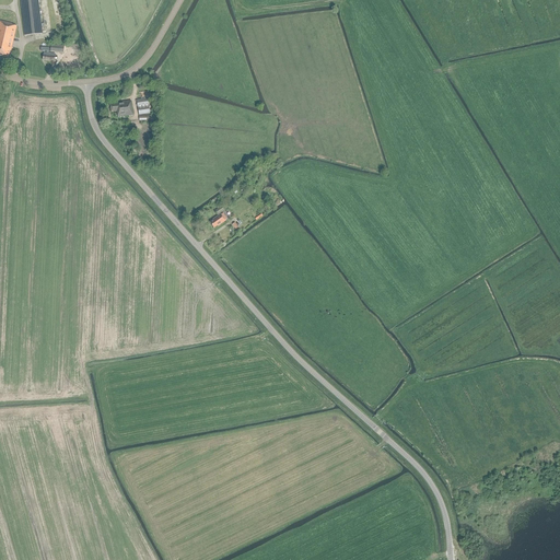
[(20,0),(25,37),(43,35),(38,0),(20,0)]
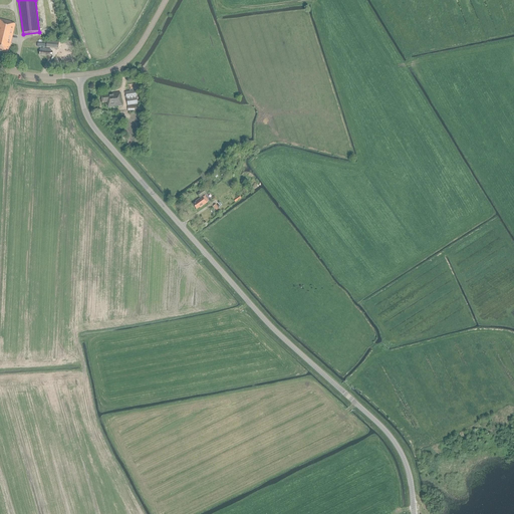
[(0,51),(7,53),(9,46),(10,46),(15,24),(10,23),(10,22),(1,20),(2,19),(0,18),(0,51)]
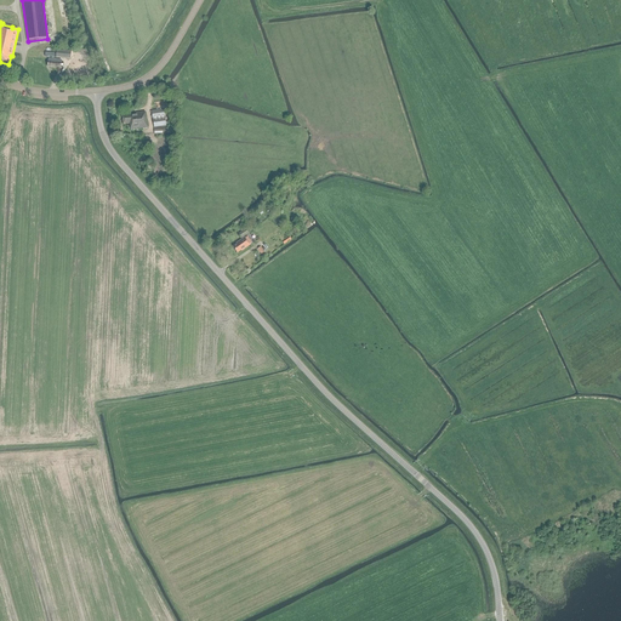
[(164,109),(152,112),(154,129),(166,127),(164,109)]
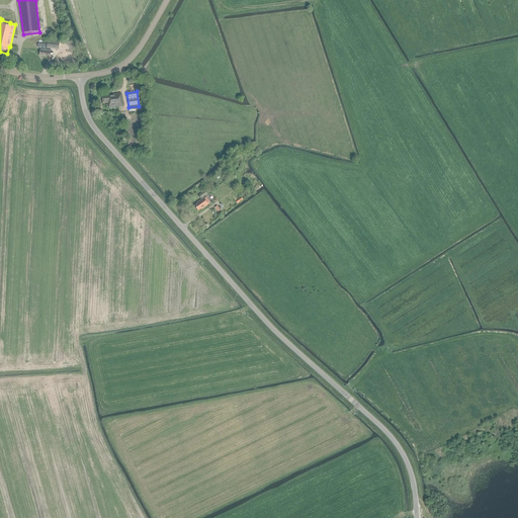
[(122,106),(120,93),(108,95),(101,96),(102,104),(108,103),(108,108),(122,106)]
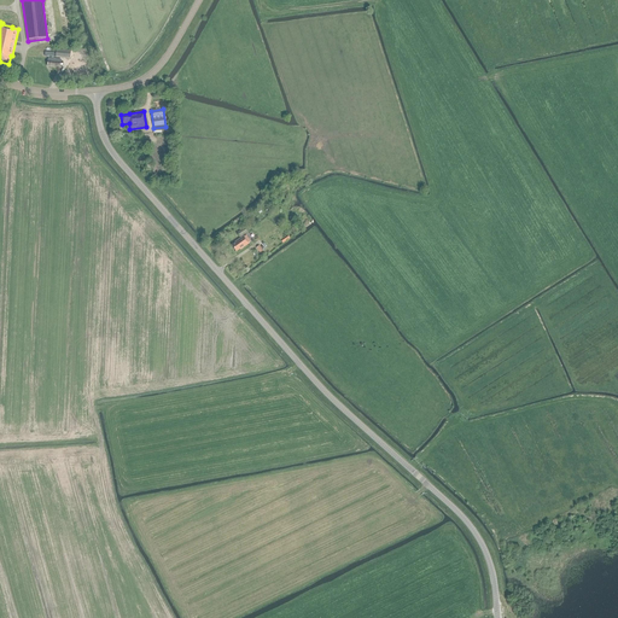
[(260,221),(270,213),(267,209),(257,217),(260,221)]
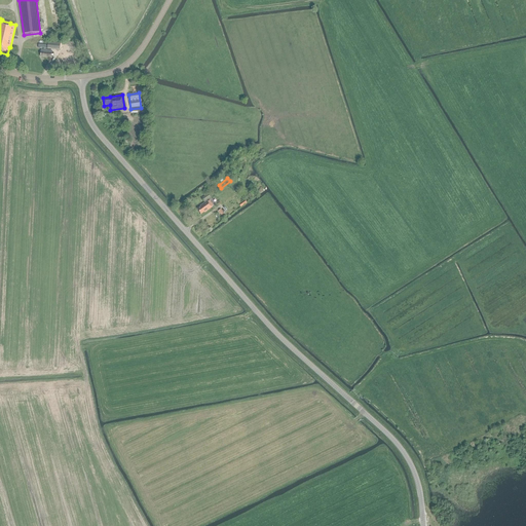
[(201,198),(204,201),(211,197),(208,193),(201,198)]
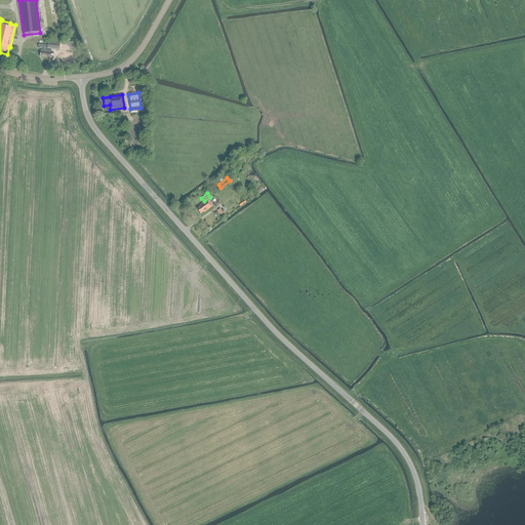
[(207,201),(200,206),(197,209),(200,214),(204,212),(211,207),(212,205),(211,203),(209,204),(207,201)]
